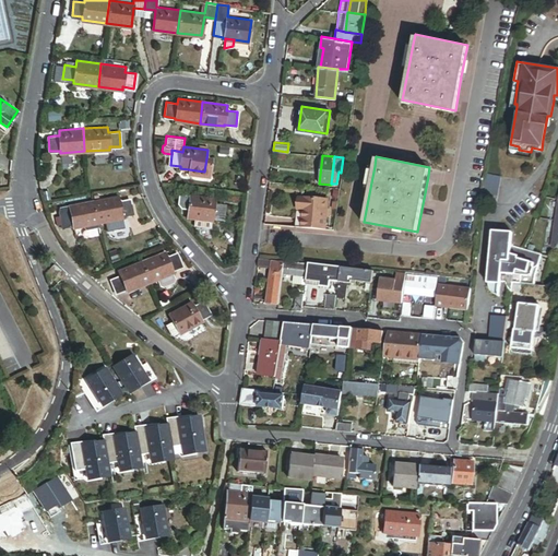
[(212,158),(206,158),(204,172),(189,169),(189,175),(210,177),(212,158)]
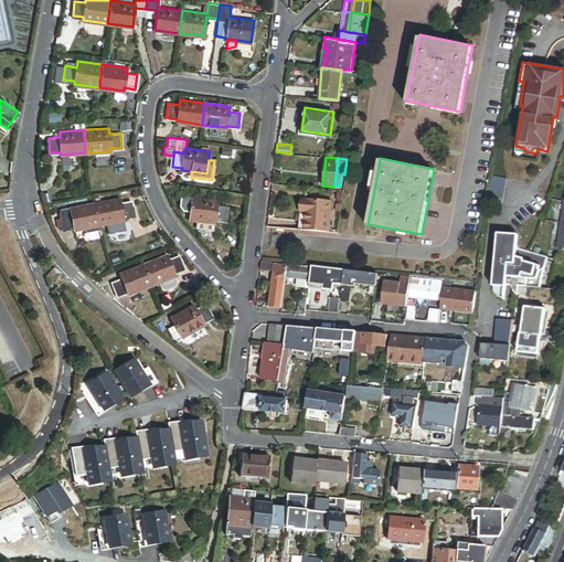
[(506,176),(490,173),(486,199),(501,202),(506,176)]
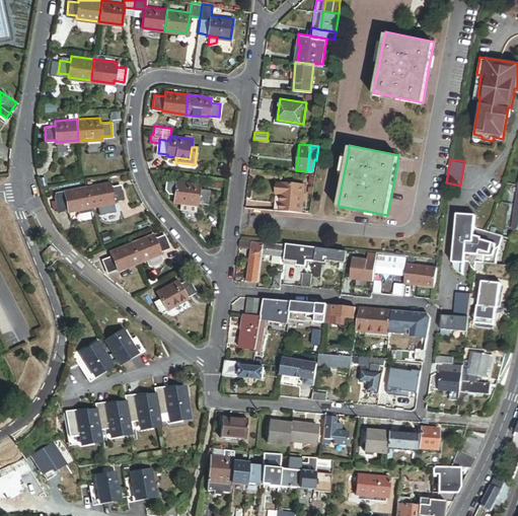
[(108,180),(85,186),(89,206),(113,201),(112,199),(122,197),(119,183),(109,186),(108,180)]
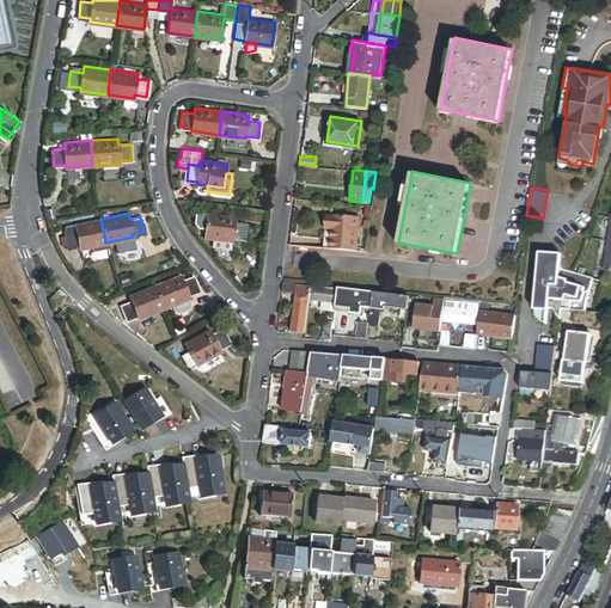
[(208,213),(205,237),(231,240),(232,237),(244,239),(245,222),(234,221),(234,216),(208,213)]
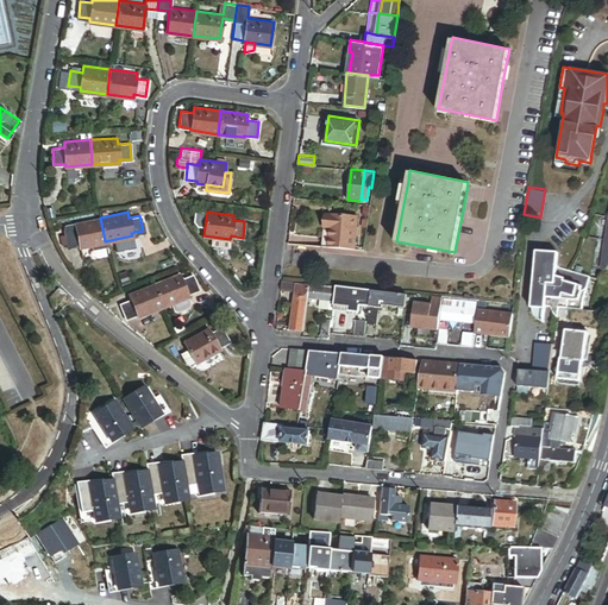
[(357,213),(327,212),(326,227),(328,227),(327,245),(353,247),(355,234),(356,225),(357,213)]
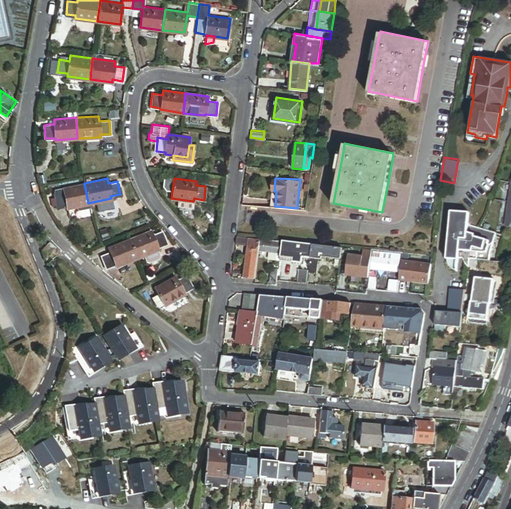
[(65,205),(66,208),(76,206),(88,203),(84,183),(62,187),(63,192),(54,194),(53,194),(56,207),(65,205)]
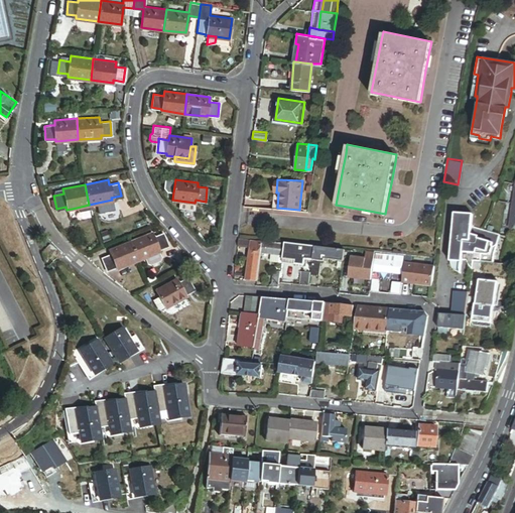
[(498,232),(472,225),(473,212),(453,211),(451,260),(462,260),(463,255),(467,256),(466,261),(472,268),(473,258),(491,260),(492,252),(498,232)]
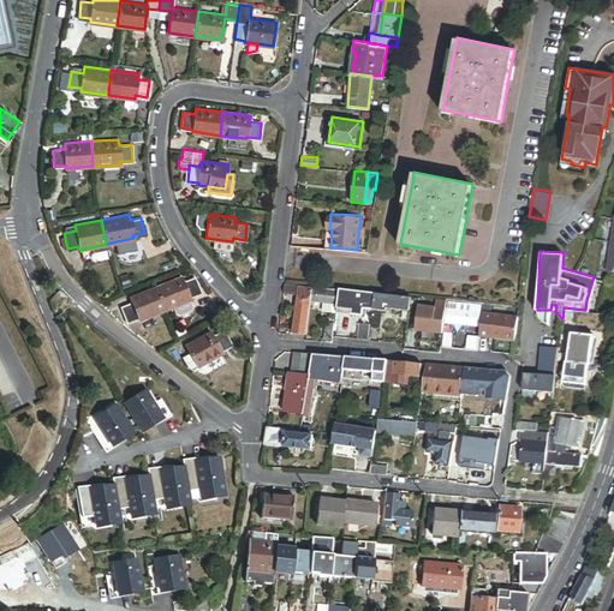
[(189,295),(200,292),(194,276),(183,281),(180,275),(155,285),(165,309),(172,305),(174,312),(178,313),(190,310),(192,306),(189,299),(190,299),(189,295)]
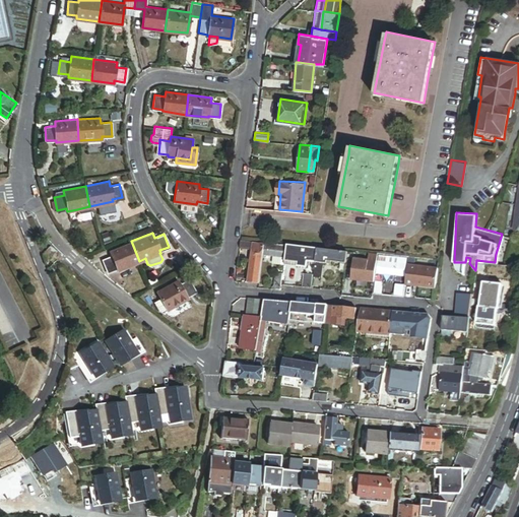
[(252,240),(241,239),(240,247),(251,248),(252,240)]
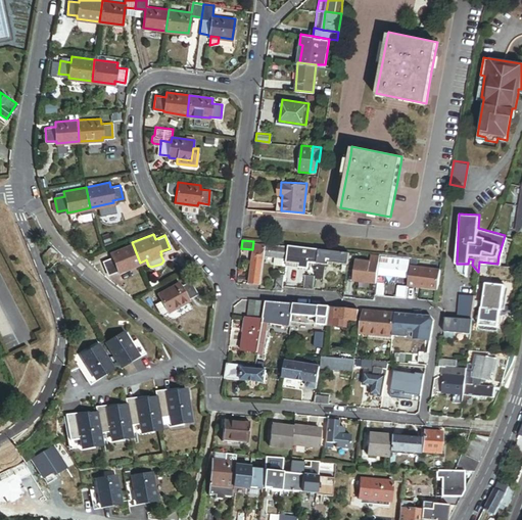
[(265,242),(253,241),(252,249),(248,281),(259,282),(264,254),(265,243),(265,242)]
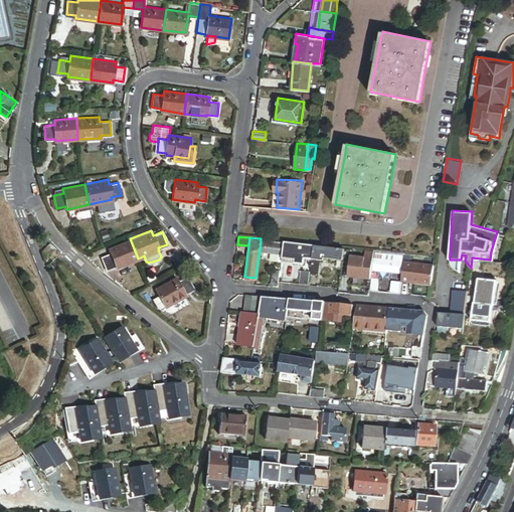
[(138,259),(130,238),(108,247),(110,252),(101,256),(106,269),(115,265),(116,268),(138,259)]
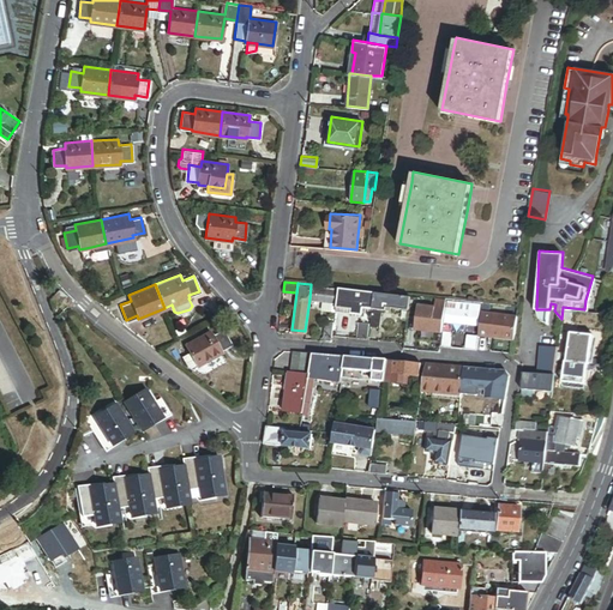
[(336,306),(338,287),(326,285),(326,287),(311,285),(310,299),(325,301),(324,301),(332,302),(331,305),(336,306)]
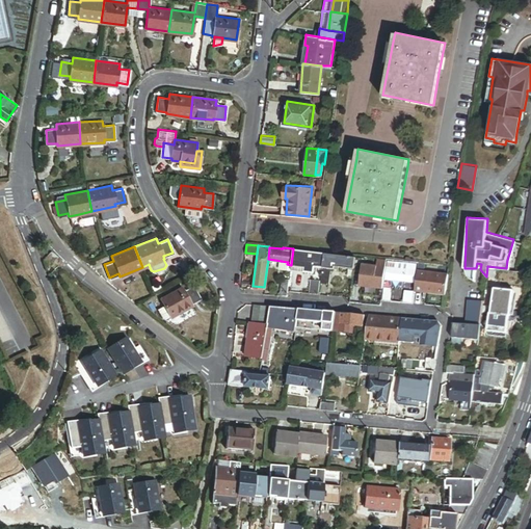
[(322,266),(324,252),(293,248),(291,265),(290,269),(303,270),(304,265),(314,266),(322,266)]
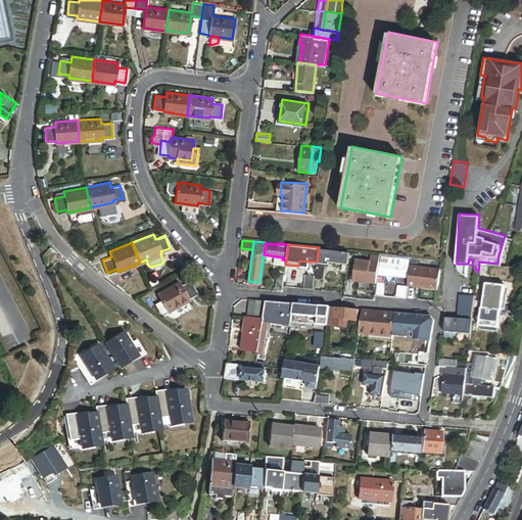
[(45,264),(56,251),(49,245),(41,254),(45,264)]
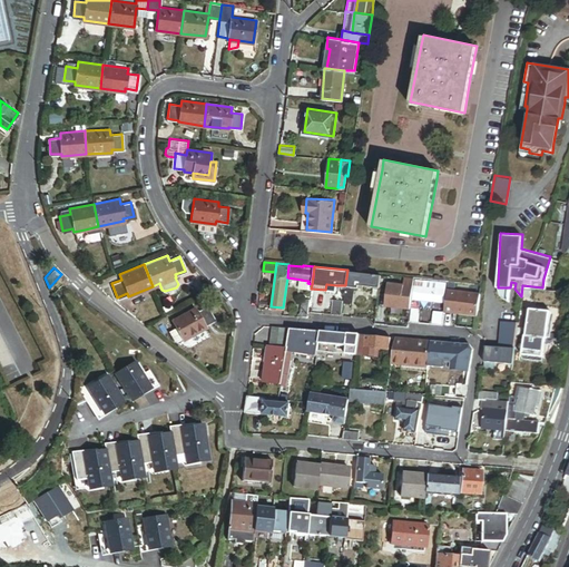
[(379,286),(380,274),(380,272),(347,270),(345,285),(343,302),(351,303),(353,286),(357,287),(359,284),(379,286)]
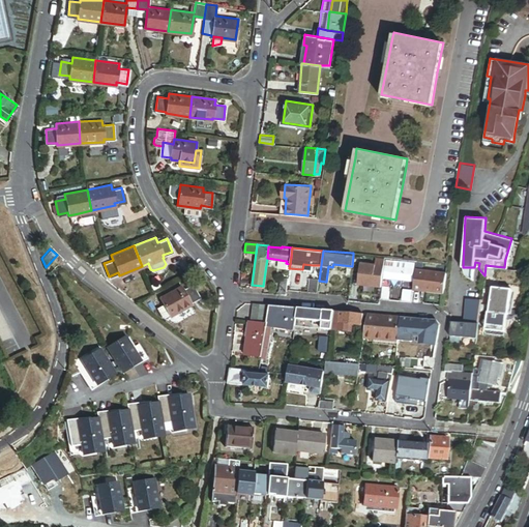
[(381,286),(385,256),(376,255),(375,263),(360,262),(361,256),(353,255),(352,266),(351,269),(359,270),(358,283),(360,284),(370,285),(381,286)]
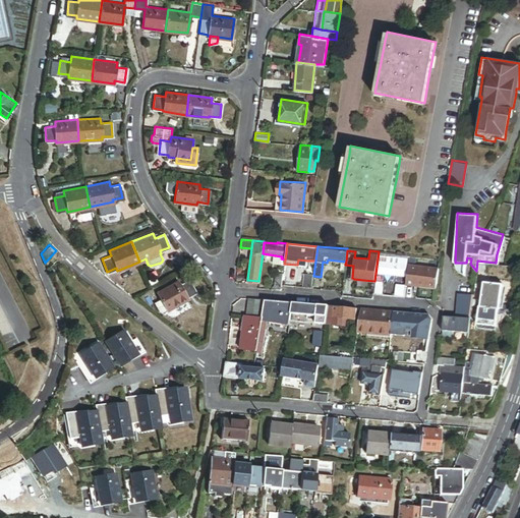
[(380,254),(378,271),(404,274),(406,257),(380,254)]
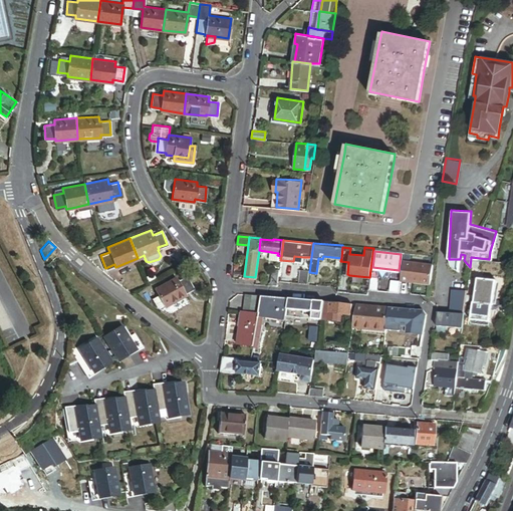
[(459,270),(460,259),(449,259),(449,262),(450,265),(452,267),(453,267),(455,268),(456,269),(457,269),(458,269),(459,270)]
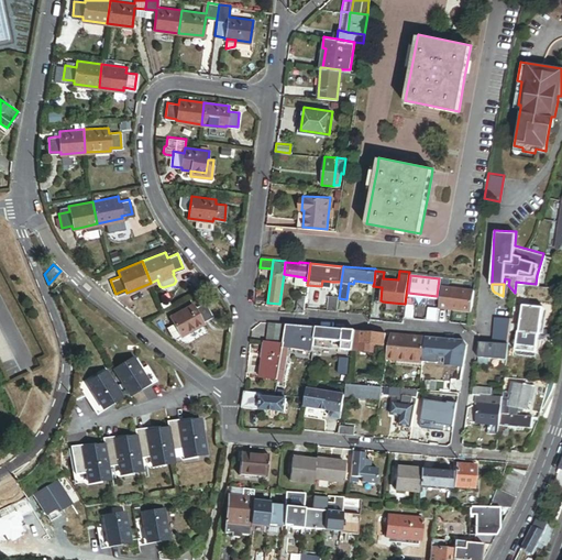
[(473,291),(441,286),(438,308),(471,313),(473,291)]
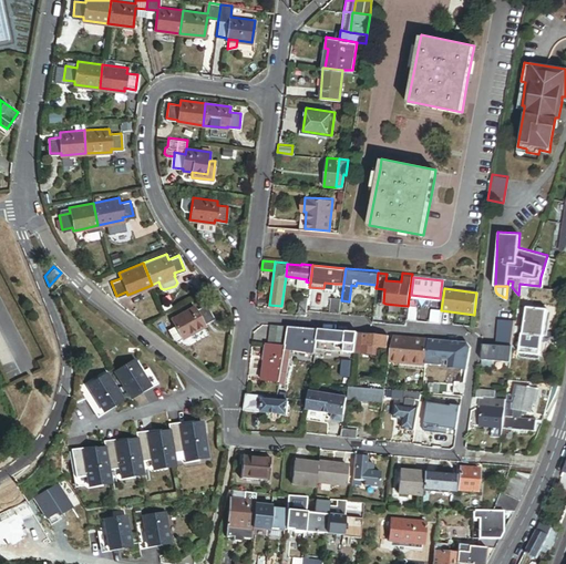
[(299,308),(295,314),(306,315),(308,297),(300,297),(299,308)]
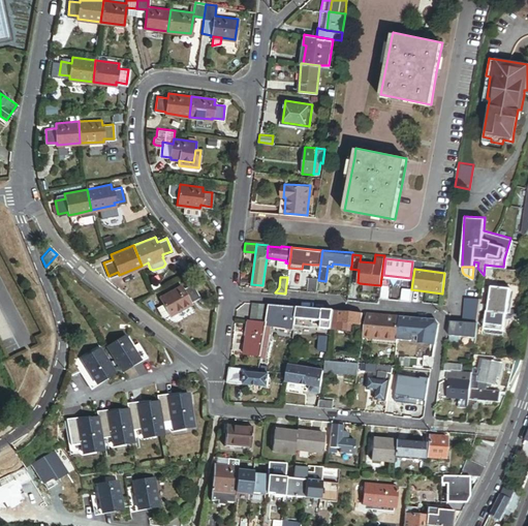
[(309,277),(307,290),(315,291),(317,278),(309,277)]
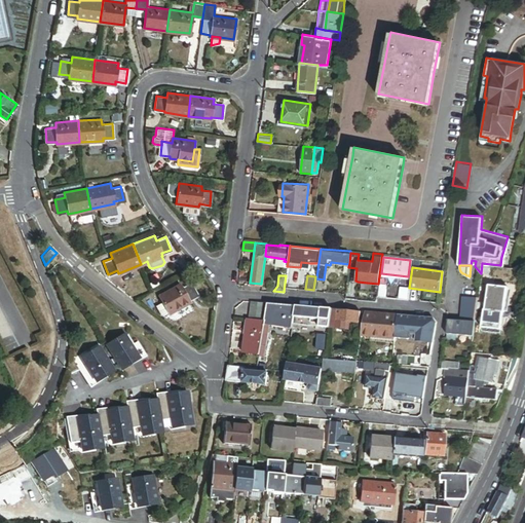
[(181,288),(179,284),(158,295),(161,301),(155,304),(160,312),(163,314),(169,312),(169,313),(189,302),(187,300),(196,295),(190,283),(181,288)]
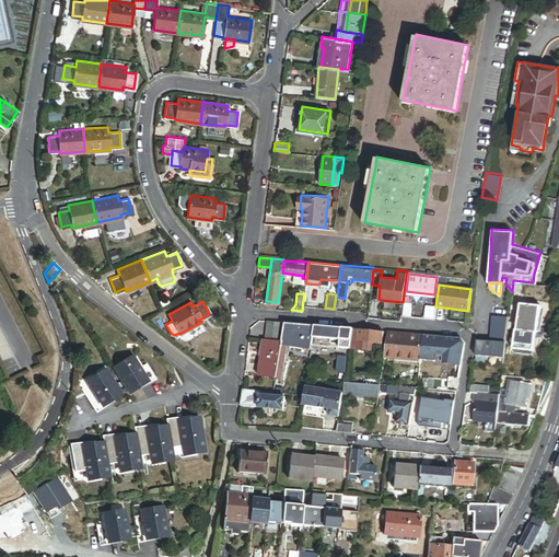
[(533,329),(534,329),(536,303),(516,301),(513,327),(533,329)]
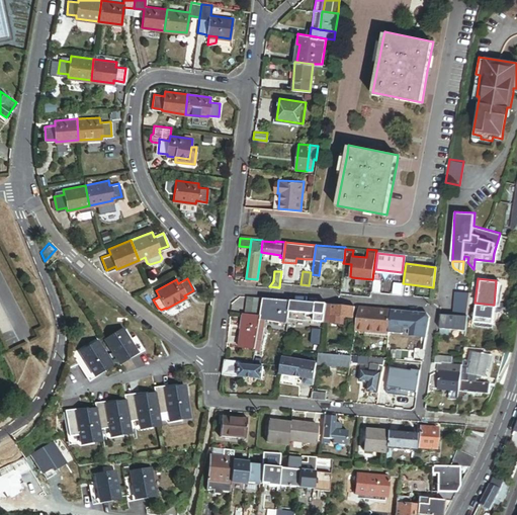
[(465,315),(467,291),(452,290),(451,314),(465,315)]
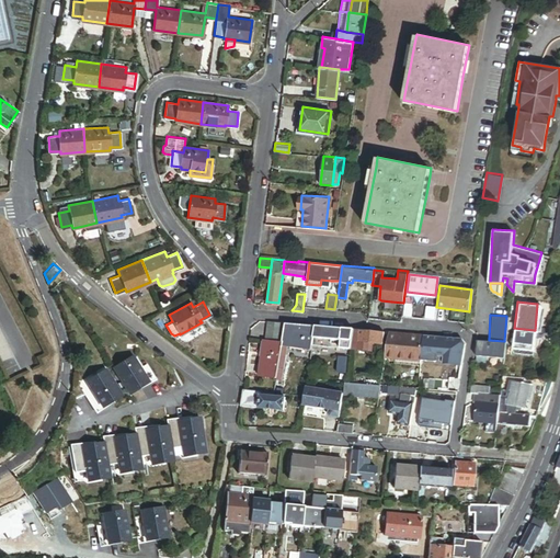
[(285,321),(266,320),(264,339),(282,341),(285,321)]
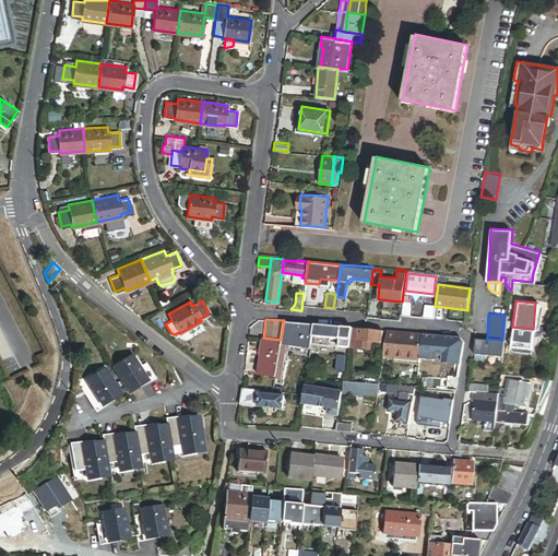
[(313,322),(284,320),(281,340),(276,366),(281,366),(285,343),(289,344),(291,334),(312,338),(312,334),(313,322)]
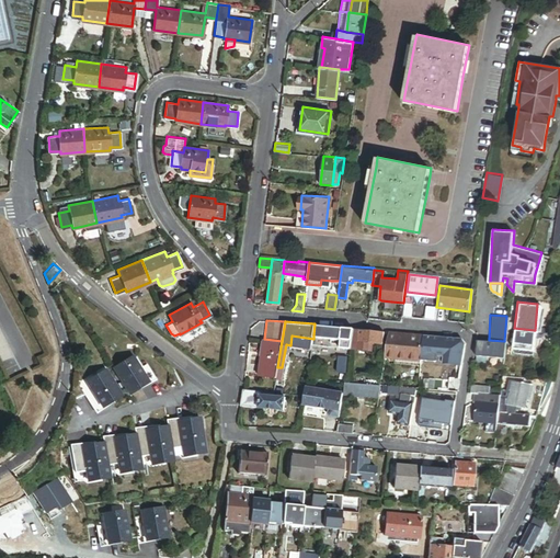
[(354,327),(315,323),(313,336),(340,338),(340,345),(351,346),(354,327)]
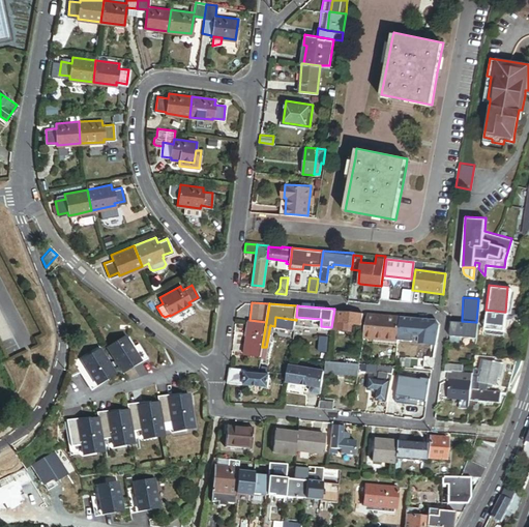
[(338,320),(339,310),(334,309),(331,327),(331,328),(349,330),(350,323),(359,324),(360,312),(358,312),(357,322),(338,320)]
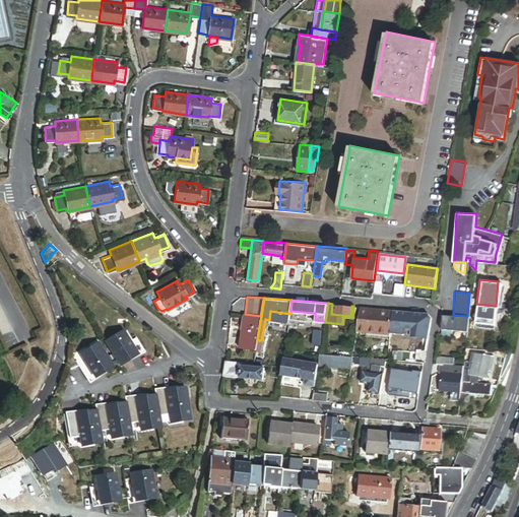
[(351,306),(332,304),(331,314),(350,316),(351,306)]
